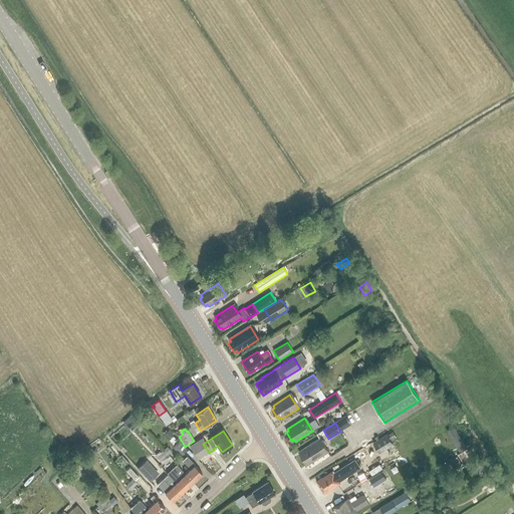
[(391,441),(396,438),(393,432),(388,435),(388,434),(372,443),(378,454),(394,445),(391,441)]
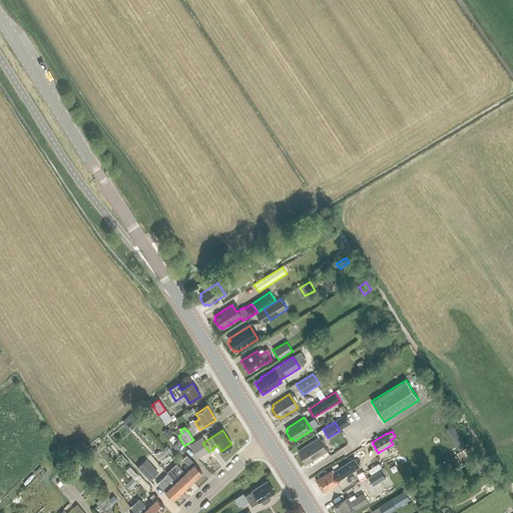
[(307,465),(327,451),(319,438),(298,451),(307,465)]
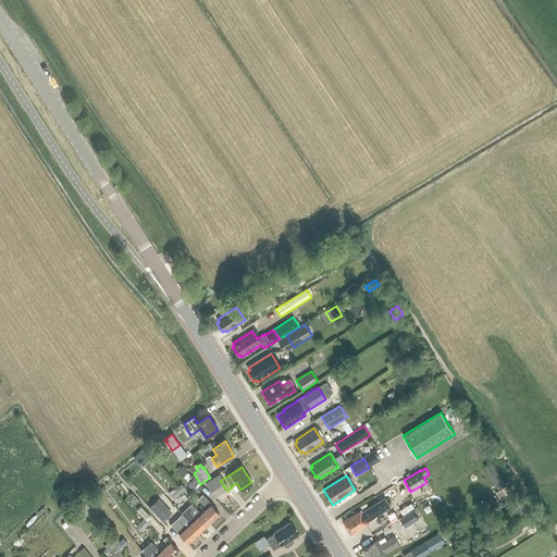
[(213,493),(221,487),(214,477),(206,482),(213,493)]
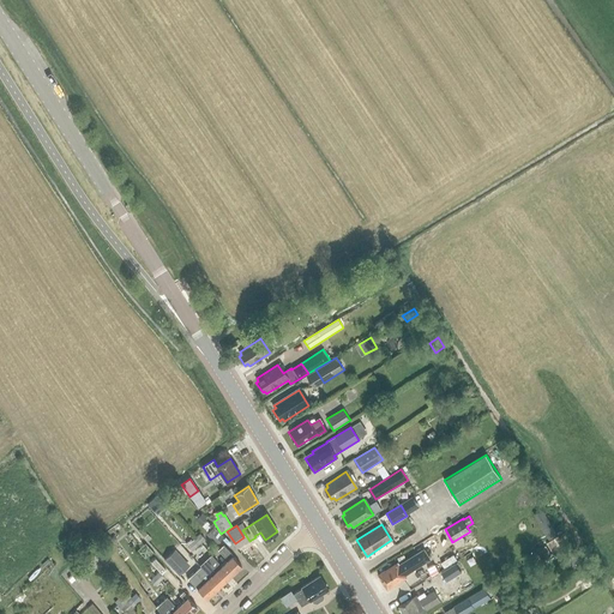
[(223,537),(214,527),(205,534),(216,545),(223,537)]
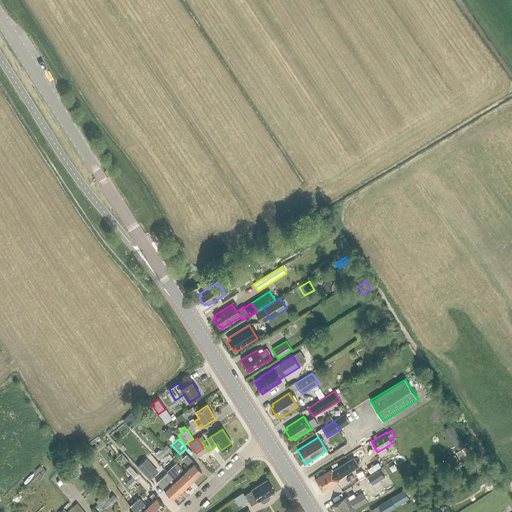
[(166,445),(162,449),(167,453),(171,449),(166,445)]
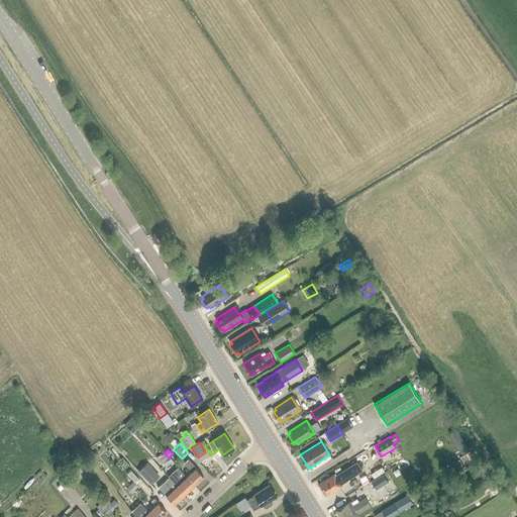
[(169,457),(164,453),(162,451),(156,457),(162,464),(169,457)]
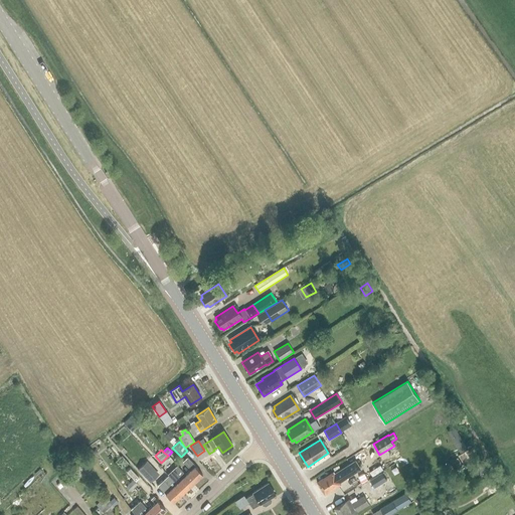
[(478,455),(471,459),(481,477),(488,473),(478,455)]
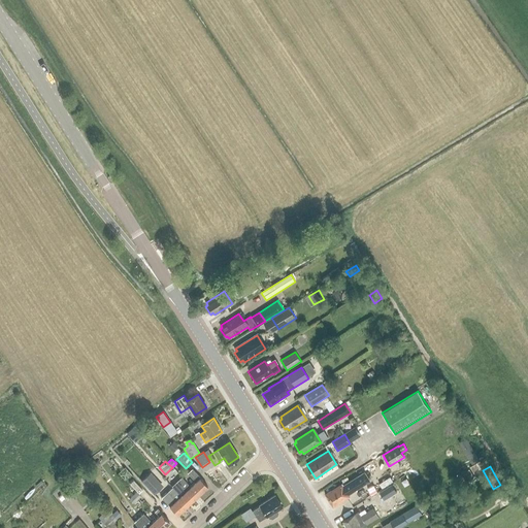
[(190,488),(197,496),(207,487),(200,479),(201,477),(193,469),(188,473),(196,483),(191,487),(190,488)]
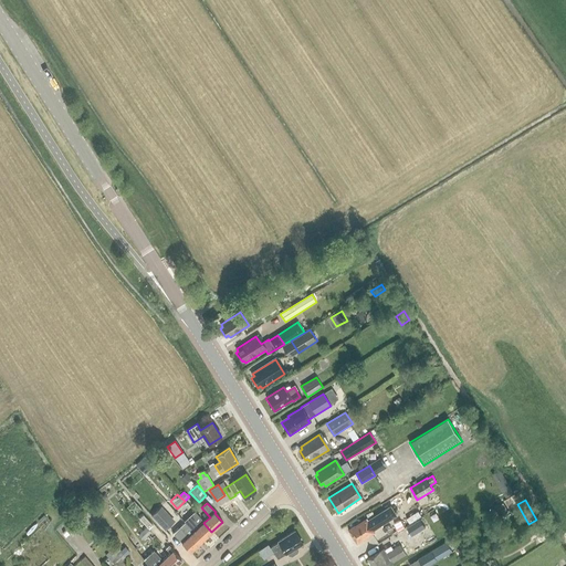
[(374,530),(395,516),(389,509),(368,522),(367,520),(349,531),(357,542),(368,535),(369,536),(376,533),(374,530)]
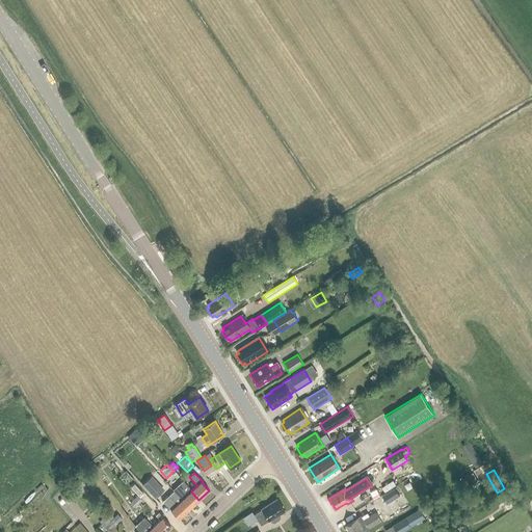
[(149,479),(142,485),(151,495),(158,488),(149,479)]
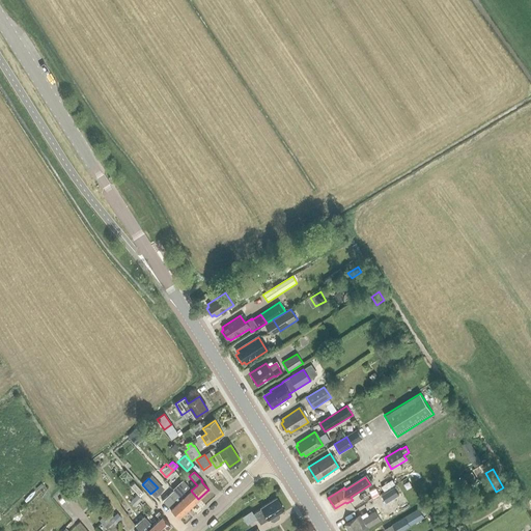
[(189,508),(198,499),(191,491),(192,490),(184,481),(178,485),(187,494),(182,499),(180,500),(189,508)]
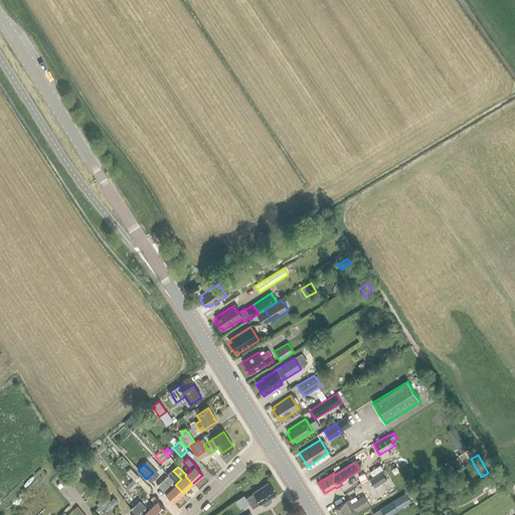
[(387,481),(382,473),(370,481),(375,489),(387,481)]
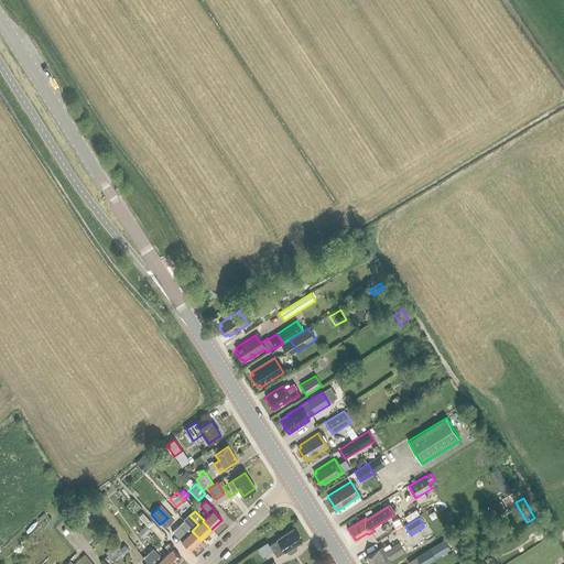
[(190,551),(201,540),(192,531),(193,530),(184,521),(179,525),(187,534),(181,541),(190,551)]
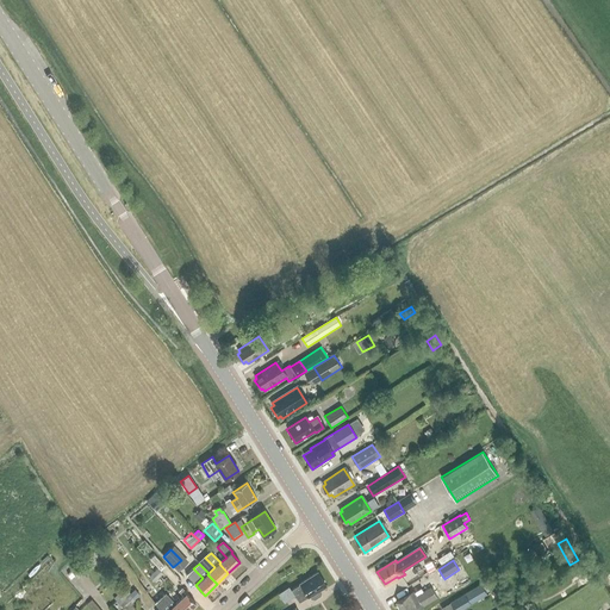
[(153,572),(159,578),(163,573),(157,568),(153,572)]
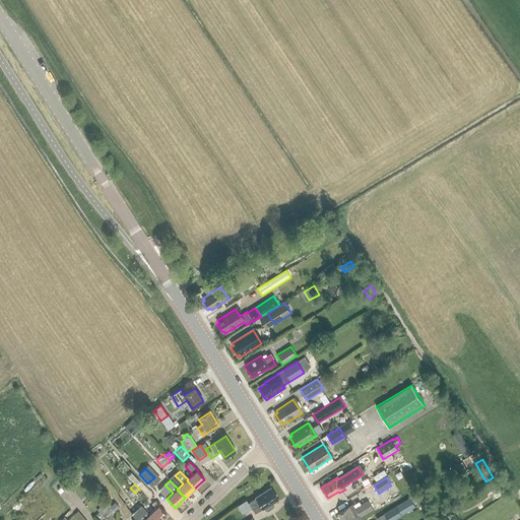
[(135,493),(130,488),(127,492),(131,497),(135,493)]
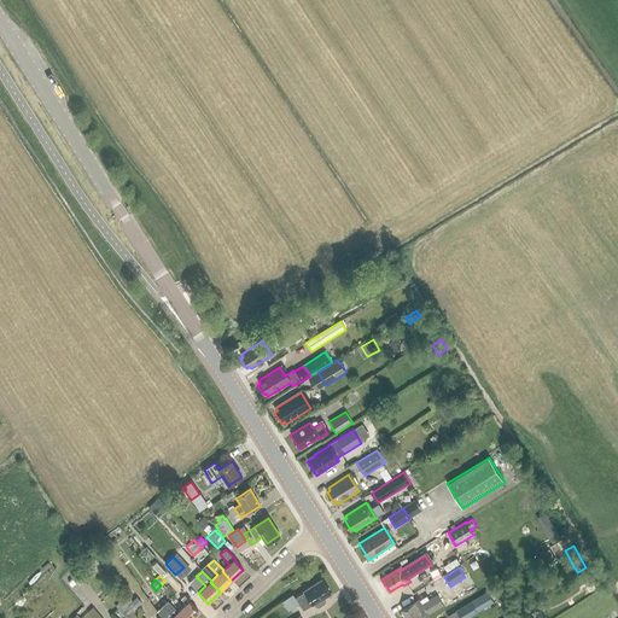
[(325,599),(324,598),(330,594),(321,581),(304,592),(296,598),(303,610),(313,605),(314,606),(318,607),(325,602),(325,599)]
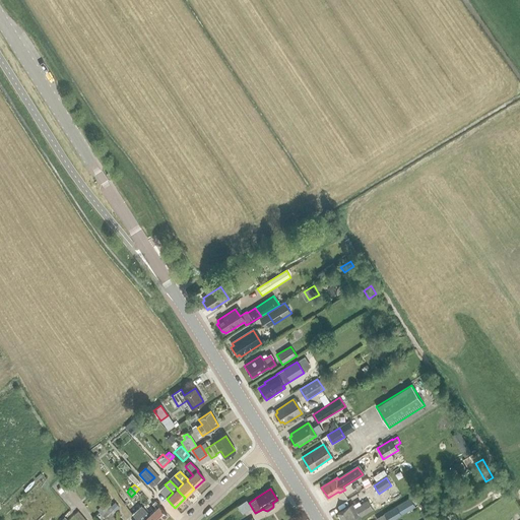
[(506,495),(503,490),(490,496),(493,502),(506,495)]
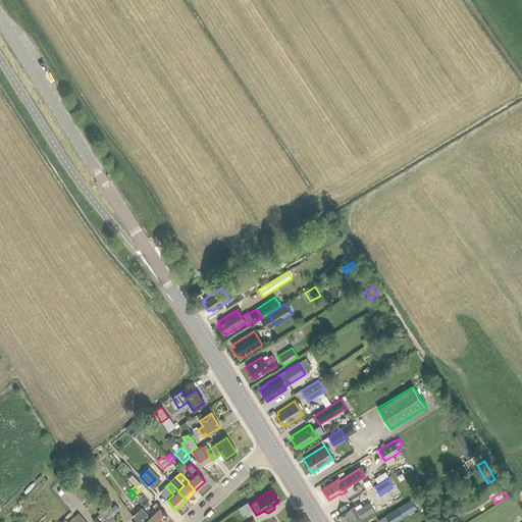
[(386,516),(389,521),(395,521),(417,509),(416,507),(422,504),(417,497),(386,516)]
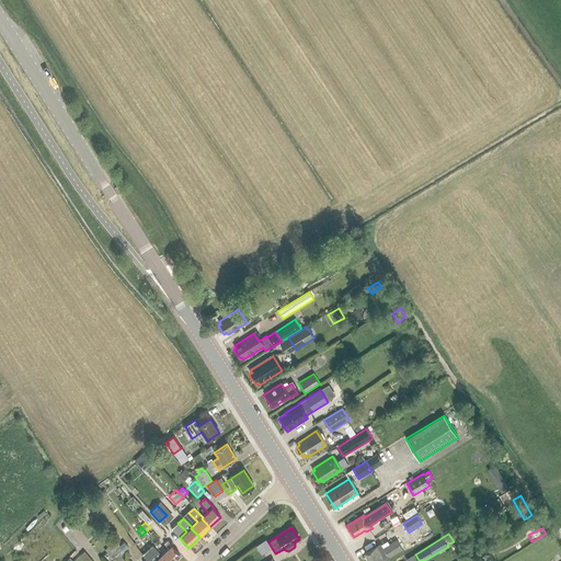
[(408,546),(401,536),(389,544),(388,541),(381,545),(381,544),(364,554),(367,560),(385,560),(386,560),(408,546)]
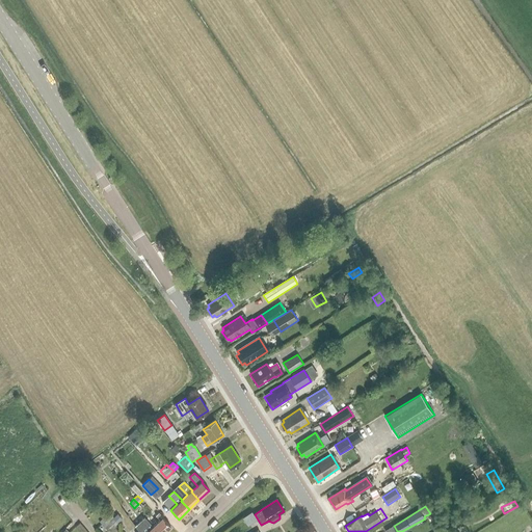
[(105,516),(112,524),(114,527),(123,519),(117,513),(113,517),(109,512),(105,516)]
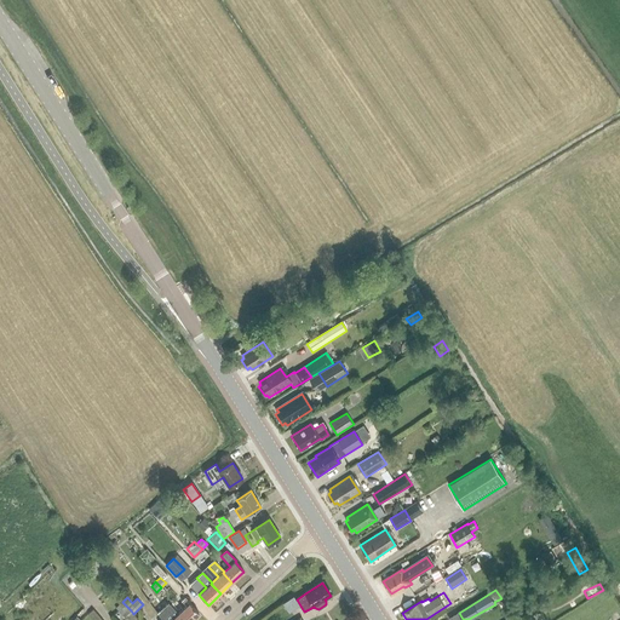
[(187,607),(178,614),(184,619),(191,619),(199,614),(190,604),(190,603),(185,598),(182,602),(187,607)]
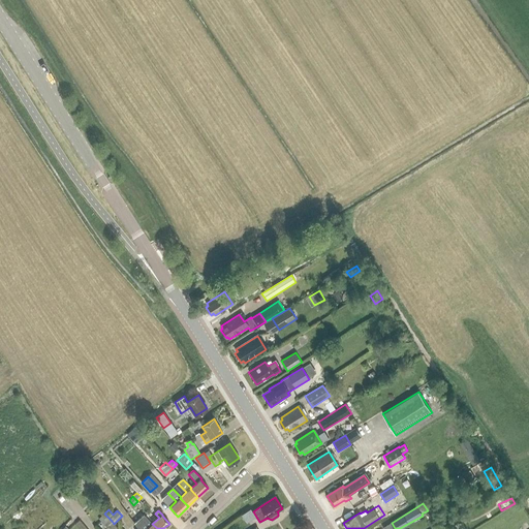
[(112,521),(104,514),(98,519),(105,527),(112,521)]
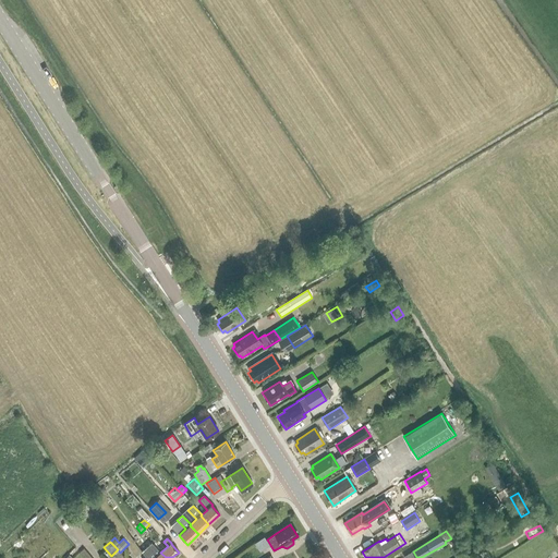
[(157,556),(154,557),(166,557),(160,553),(157,548),(153,552),(157,556)]
